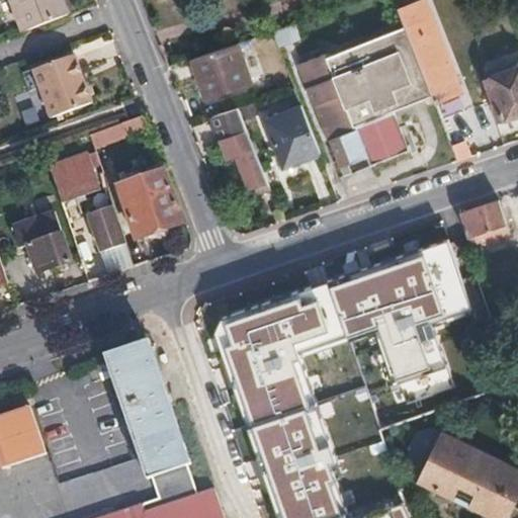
[(16,0),(27,28),(69,12),(64,0),(16,0)]
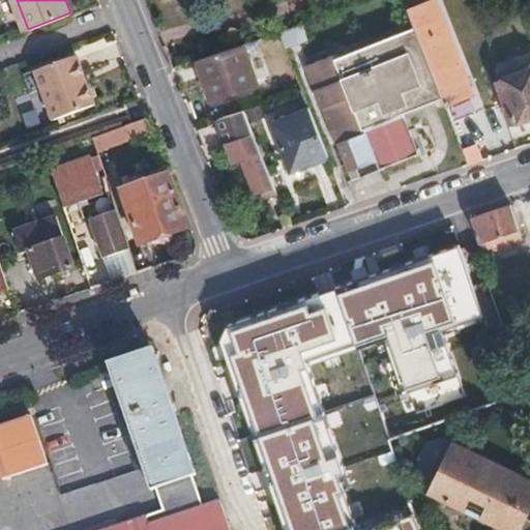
[(77,10),(72,0),(65,0),(70,12),(77,10)]
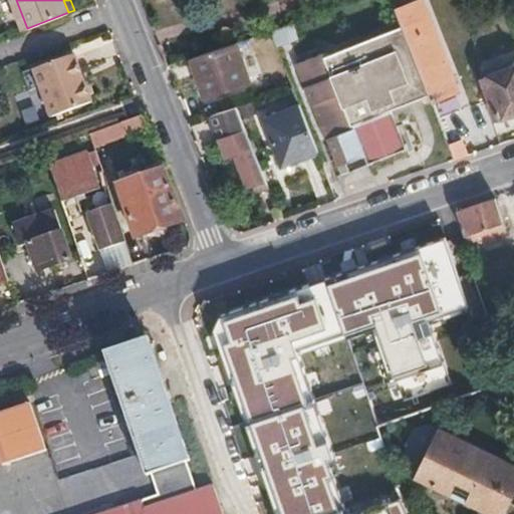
[(406,6),(404,0),(391,0),(395,9),(406,6)]
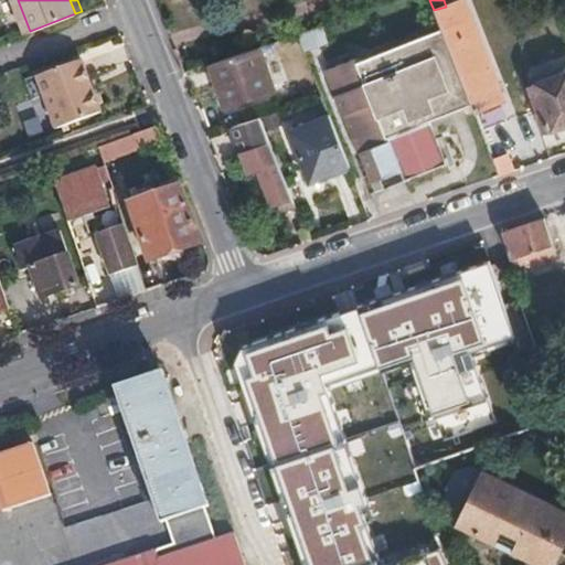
[(503,100),(464,0),(462,0),(446,7),(434,10),(439,25),(472,110),(472,112),(503,100)]
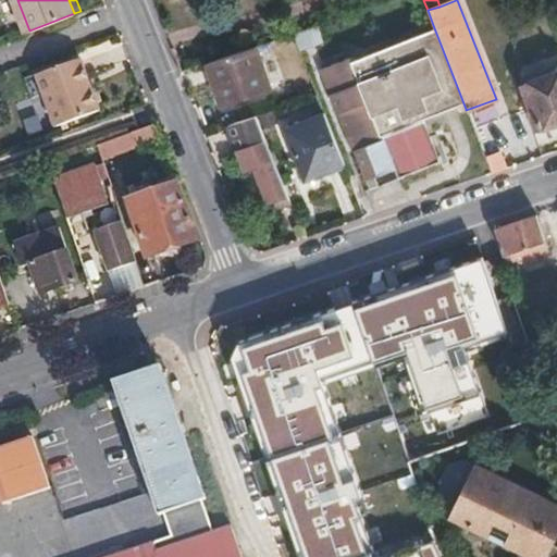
[(466,109),(433,25),(321,69),(367,189),(397,180),(438,165),(424,124),(466,109)]
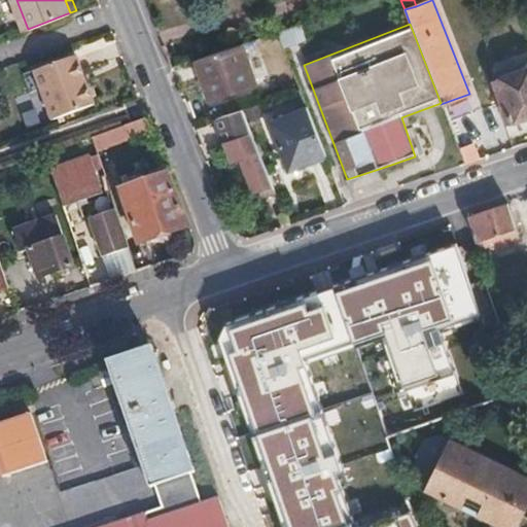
[(255,82),(242,43),(196,60),(210,98),(255,82)]
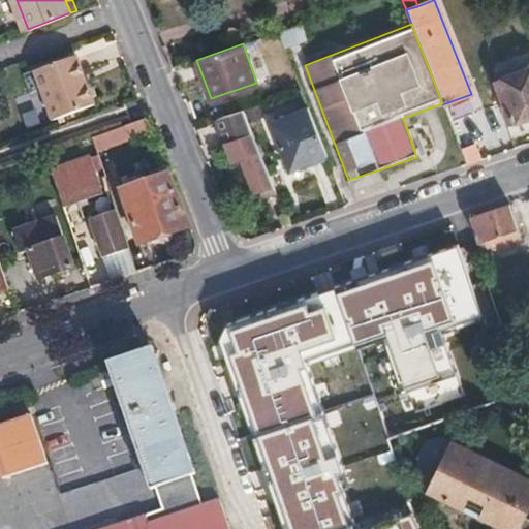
[(33,69),(51,120),(93,106),(75,55),(33,69)]
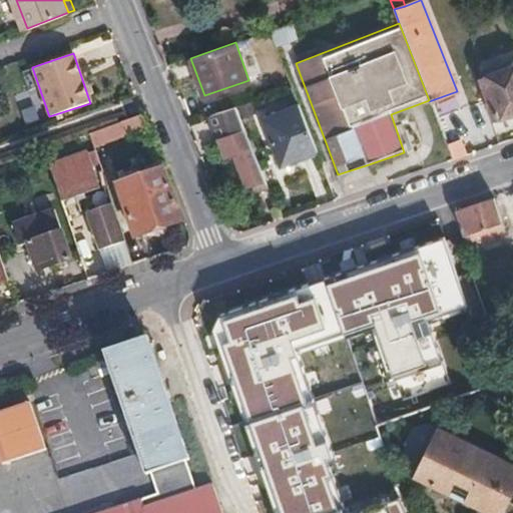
[(512,69),(482,80),(495,117),(512,110),(512,69)]
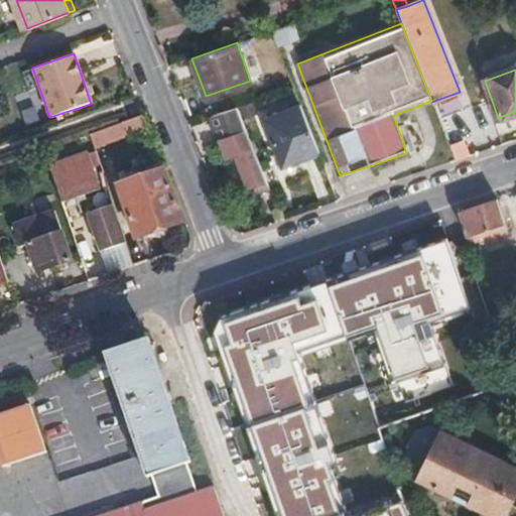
[(316,153),(299,107),(264,120),(282,166),(316,153)]
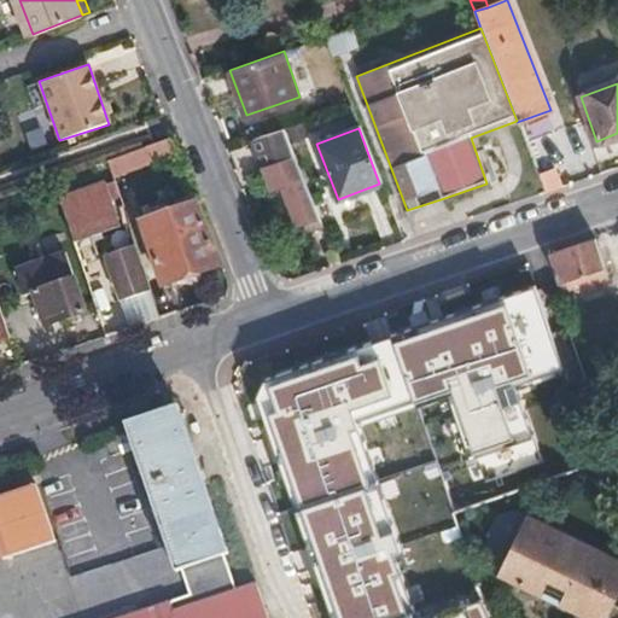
[(320,225),(283,130),(254,139),(266,168),(275,165),(302,232),(320,225)]
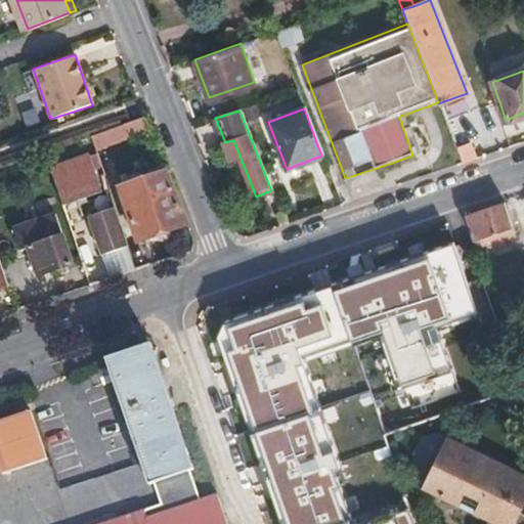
[(149,133),(147,127),(143,117),(118,126),(122,133),(124,141),(149,133)]
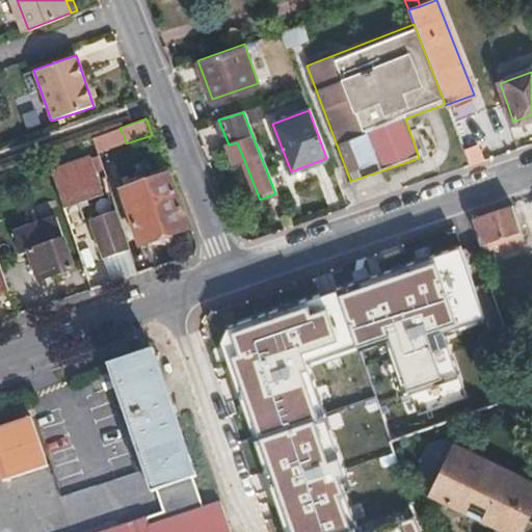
[(124,135),(120,128),(113,130),(116,137),(124,135)]
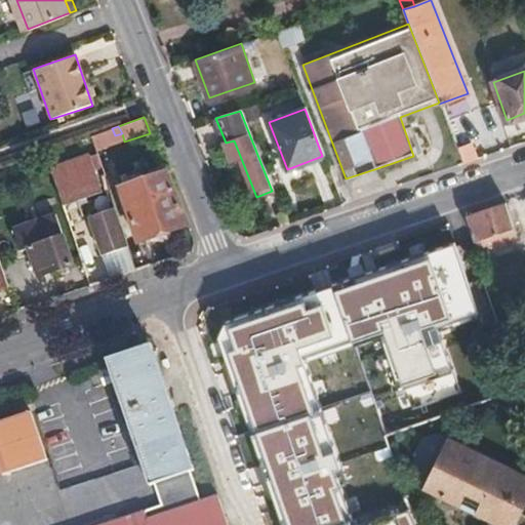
[(456,149),(461,164),(474,160),(469,145),(456,149)]
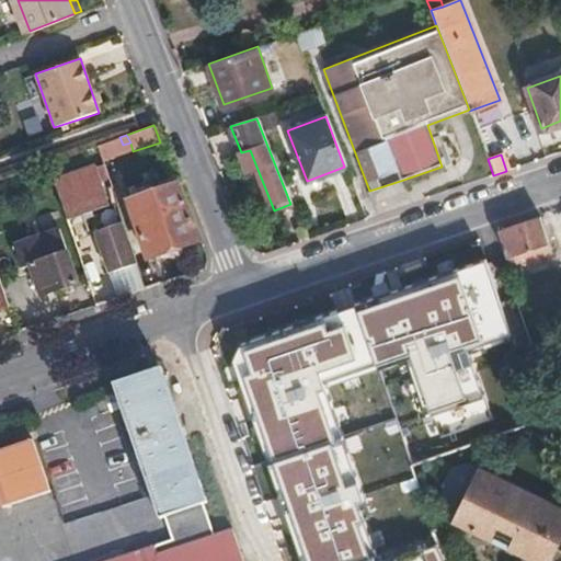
[(106,205),(92,167),(54,180),(67,219),(106,205)]
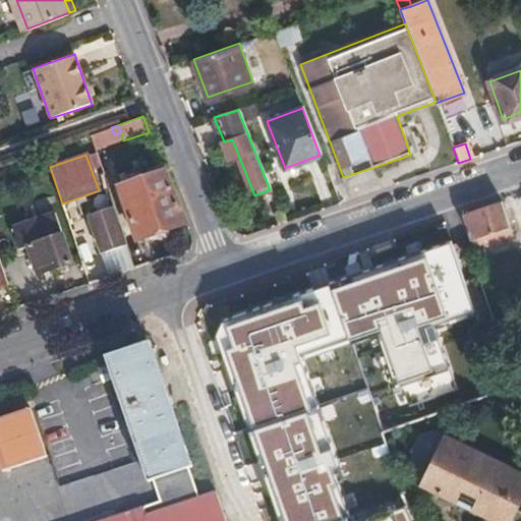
[(371,168),(343,177),(348,192),(377,183),(371,168)]
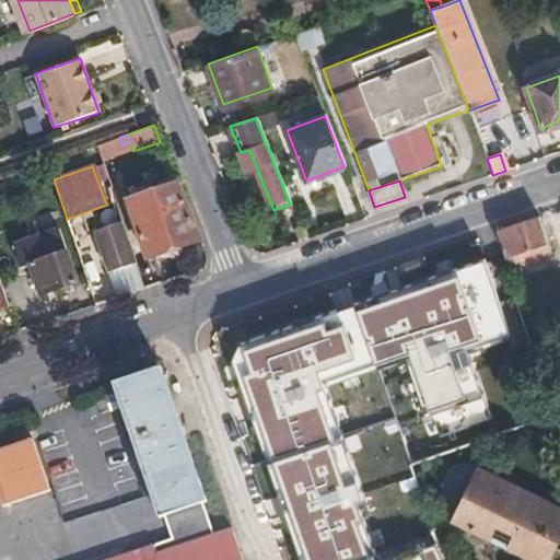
[(199,242),(181,194),(177,185),(151,195),(171,243),(173,252),(199,242)]
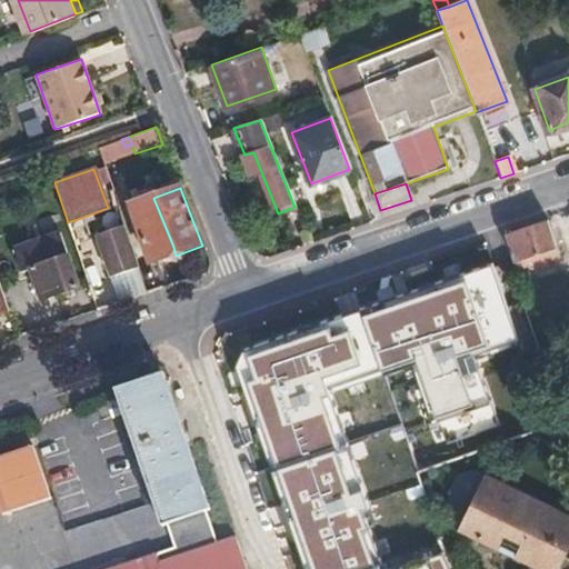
[(173,247),(153,198),(128,208),(150,265),(176,256),(173,247)]
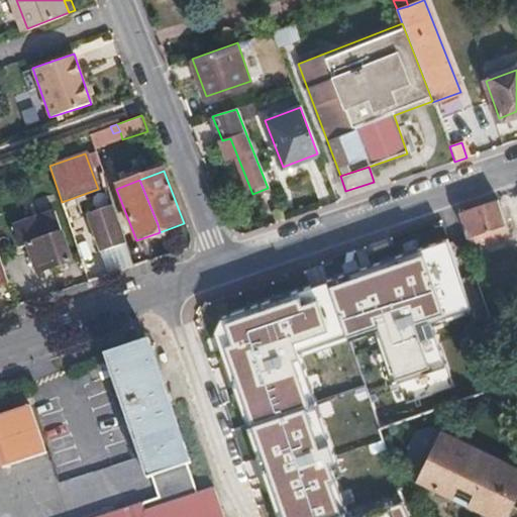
[(506,222),(498,200),(469,210),(459,213),(464,224),(468,234),(506,222)]
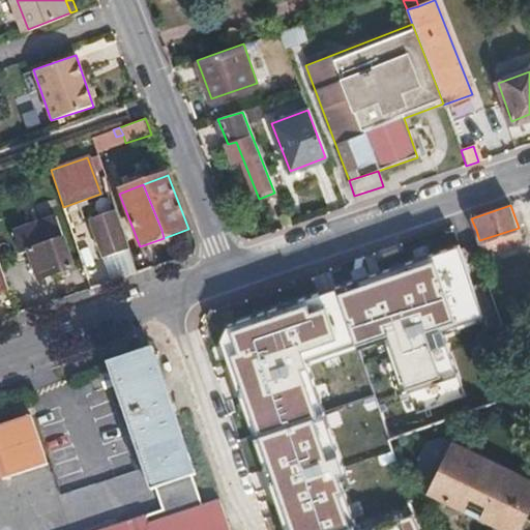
[(127,251),(113,213),(105,216),(102,211),(91,214),(93,219),(90,221),(102,259),(127,251)]
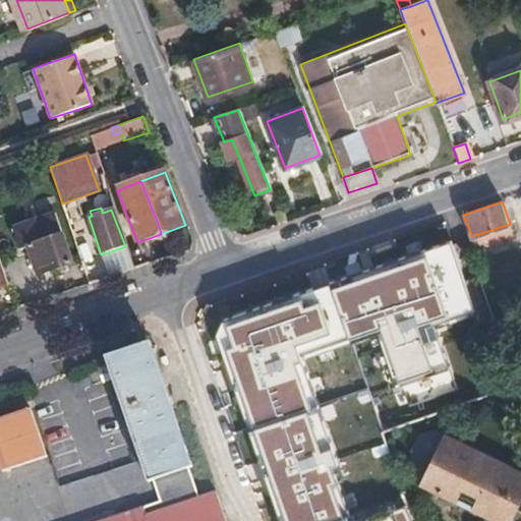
[(71,264),(53,211),(12,225),(20,248),(29,246),(38,275),(71,264)]
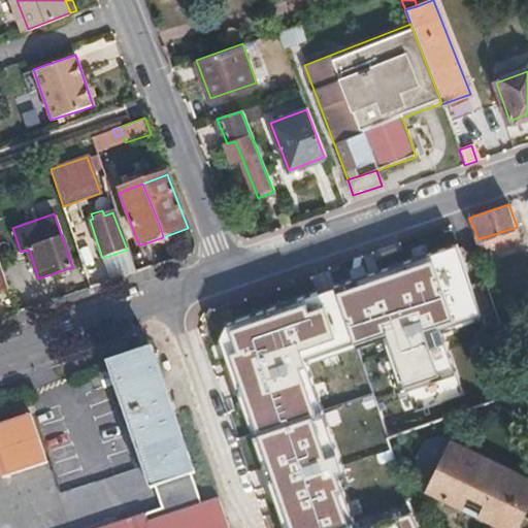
[(484,319),(470,282),(441,291),(434,272),(386,289),(382,277),(364,284),(383,337),(449,316),(454,328),(484,319)]
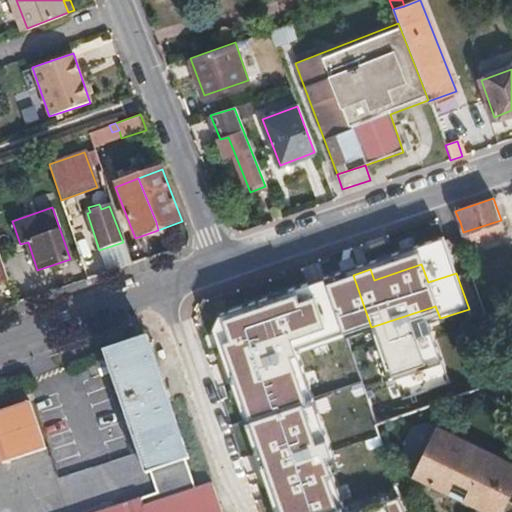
[(496,337),(470,266),(455,271),(456,273),(469,309),(473,320),(478,319),(486,341),(496,337)]
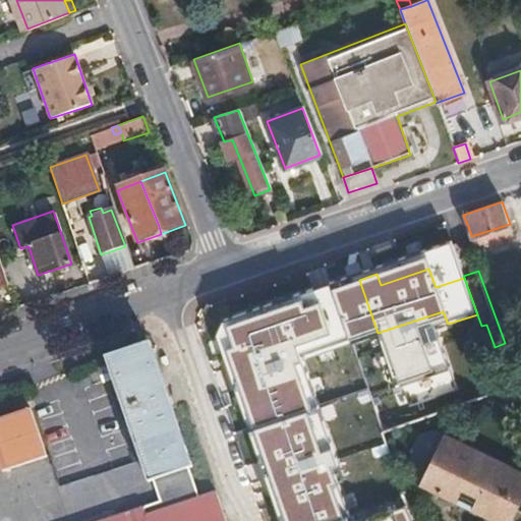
[(328,360),(317,330),(302,336),(289,330),(284,313),(252,325),(254,328),(246,343),(264,352),(278,347),(292,355),(297,371),(328,360)]
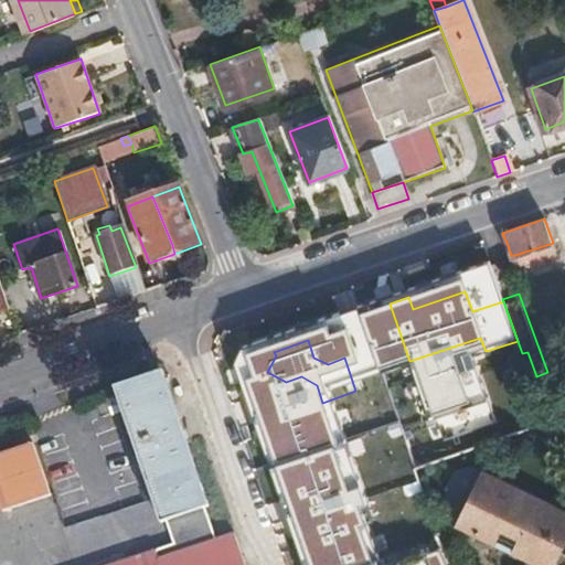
[(245,564),(236,535),(217,542),(160,375),(118,390),(120,394),(108,398),(113,414),(126,409),(173,546),(115,564),(245,564)]
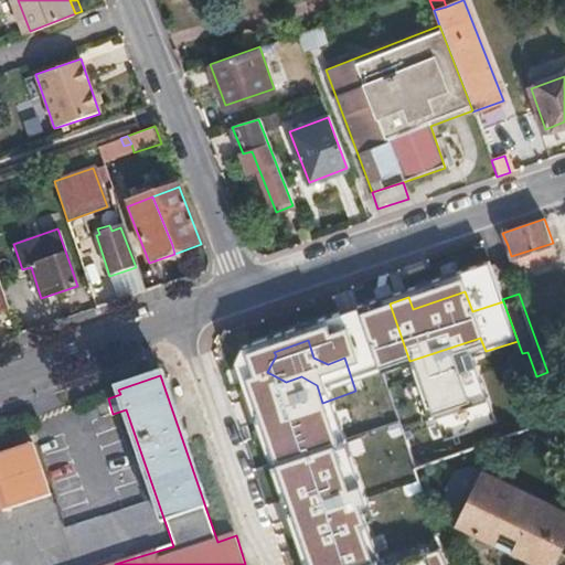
[(53,496),(34,441),(0,454),(0,508),(3,507),(6,512),(53,496)]
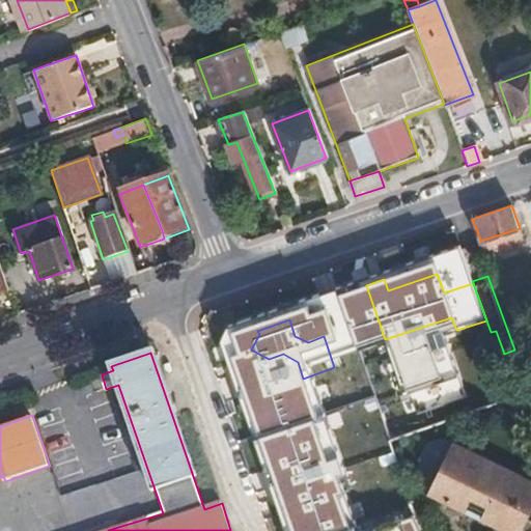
[(530,510),(530,477),(515,470),(519,462),(509,457),(505,465),(486,454),(456,440),(430,491),(501,528),(507,530),(521,530),(529,515),(530,510)]
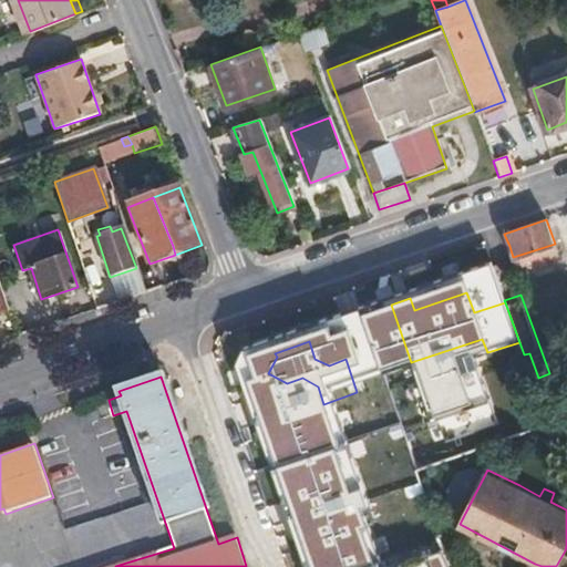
[(544,488),(546,484),(525,474),(519,485),(539,496),(544,488)]
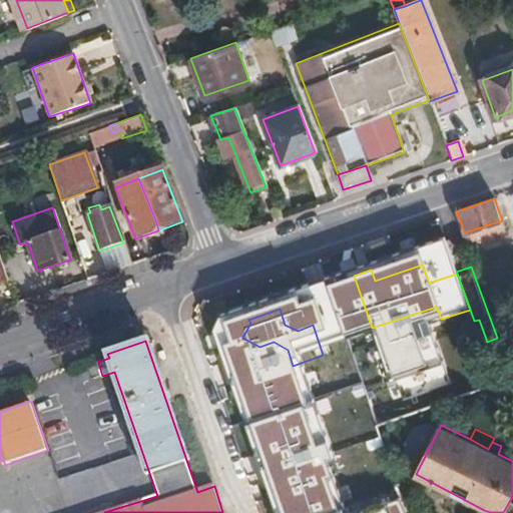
[(425,502),(414,477),(414,478),(397,484),(407,506),(408,509),(425,502)]
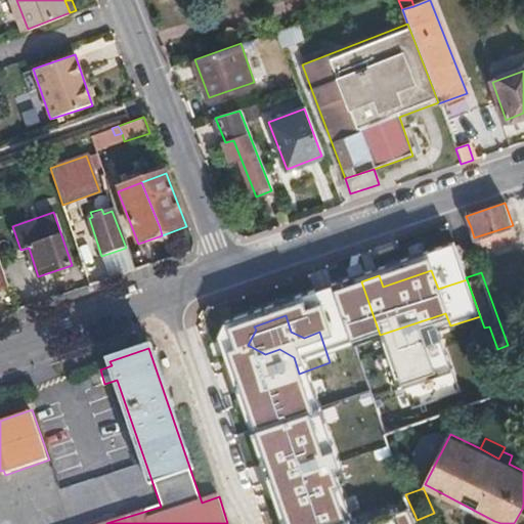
[(398,523),(416,517),(405,494),(355,513),(351,501),(333,508),(337,521),(328,523),(398,523)]
